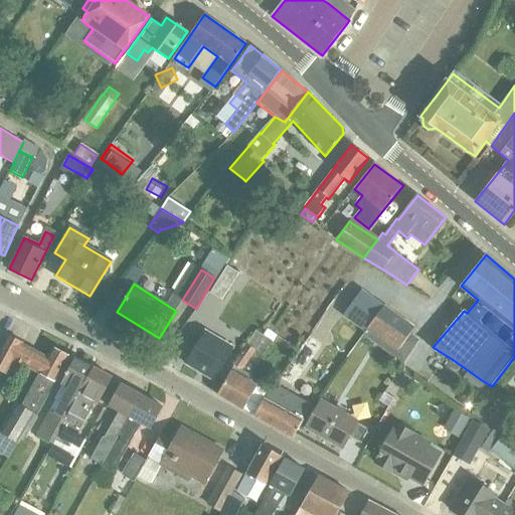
[(204,299),(183,329),(196,338),(216,307),(204,299)]
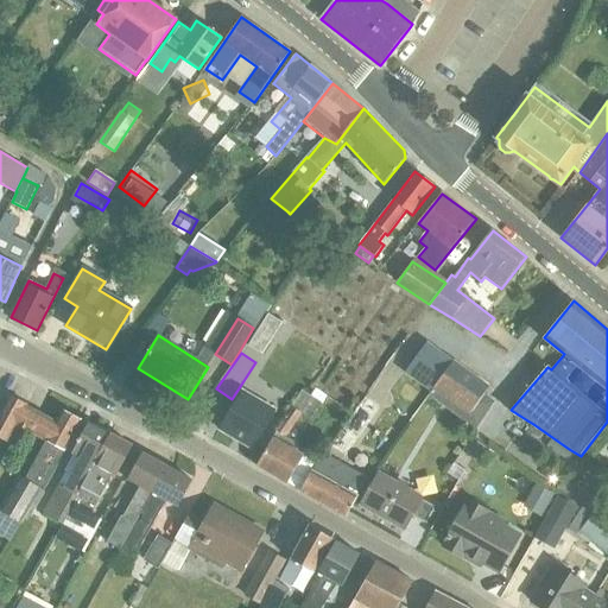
[(454,361),(435,387),(469,412),(464,418),(477,429),(494,403),(483,394),(489,386),(454,360),(454,361)]
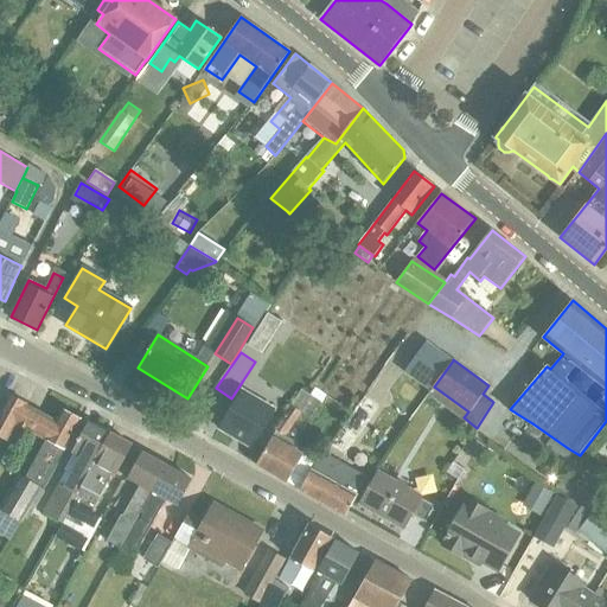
[(244,389),(221,427),(253,447),(278,408),(244,389)]
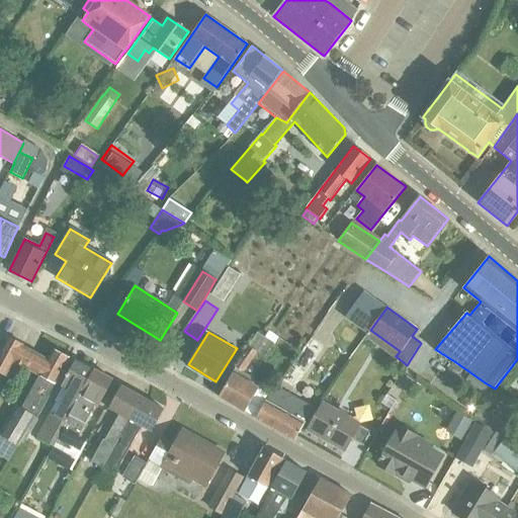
[(230,378),(220,396),(245,412),(259,389),(248,381),(251,376),(243,372),(257,352),(264,358),(274,344),(258,333),(249,347),(236,366),(237,367),(231,378),(230,378)]
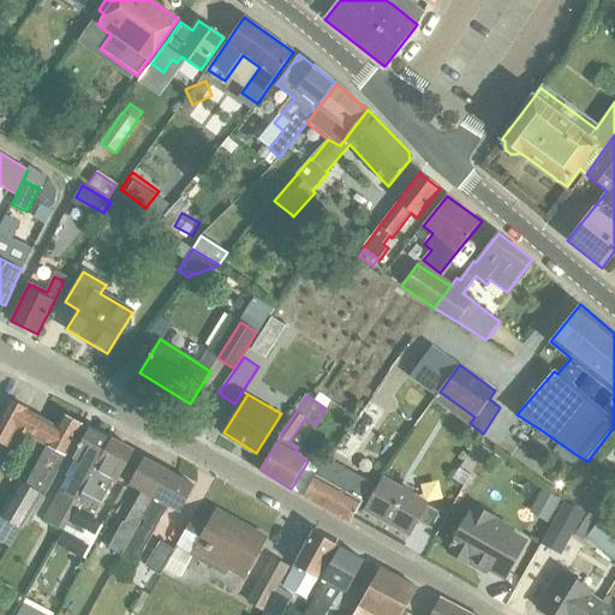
[(10,401),(0,419),(0,441),(7,446),(16,430),(47,446),(25,484),(21,482),(0,517),(0,518),(0,541),(11,548),(51,476),(53,477),(55,471),(57,471),(83,425),(64,415),(58,427),(27,410),(10,401)]
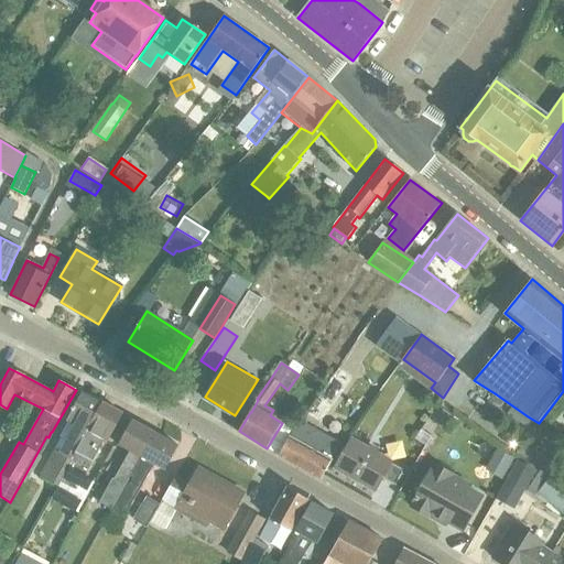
[(306,413),(322,424),(353,379),(337,368),(306,413)]
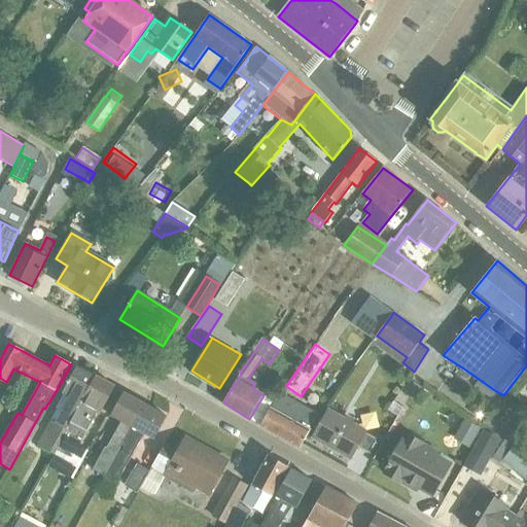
[(56,451),(63,440),(65,442),(71,430),(67,428),(96,377),(77,366),(55,409),(57,410),(51,420),(50,419),(36,445),(54,455),(56,451)]
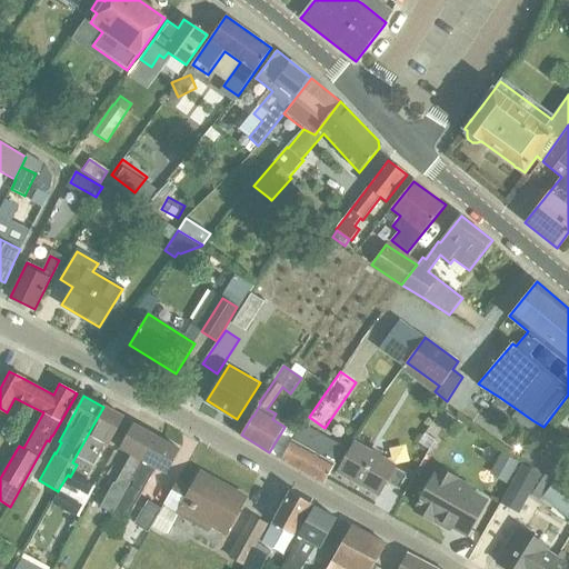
[(497,399),(487,415),(497,422),(510,405),(499,397),(497,399)]
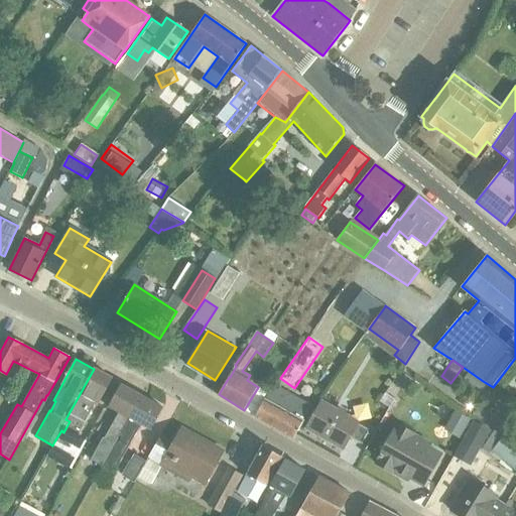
[(61,430),(54,441),(67,447),(92,402),(98,406),(113,380),(94,369),(66,419),(70,421),(63,432),(61,430)]
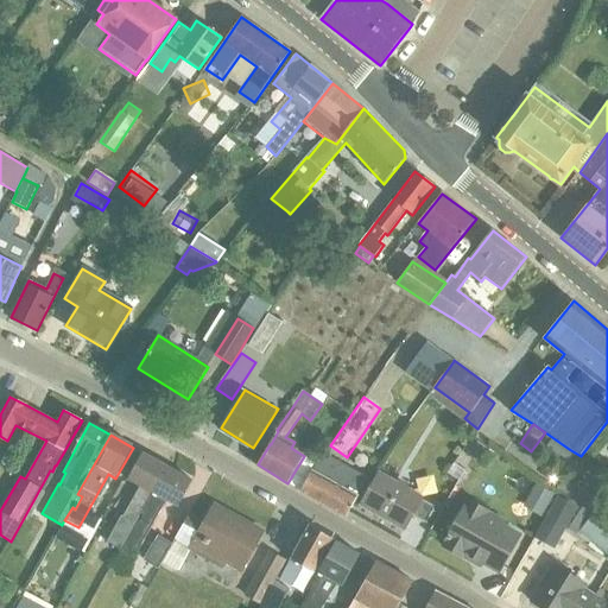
[(140,514),(141,514),(169,467),(143,453),(128,479),(140,486),(124,517),(122,515),(108,542),(120,549),(140,514)]
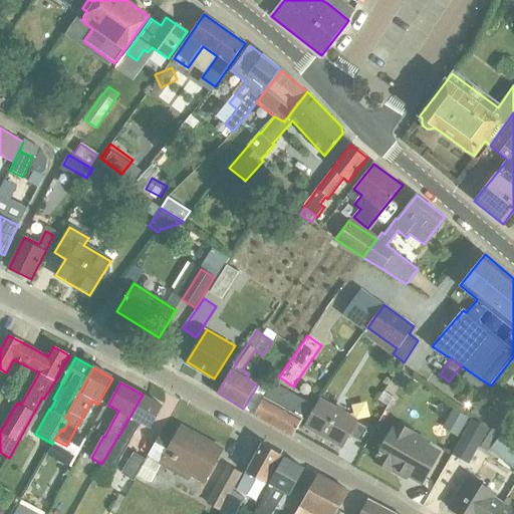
[(379,399),(390,406),(400,391),(390,383),(379,399)]
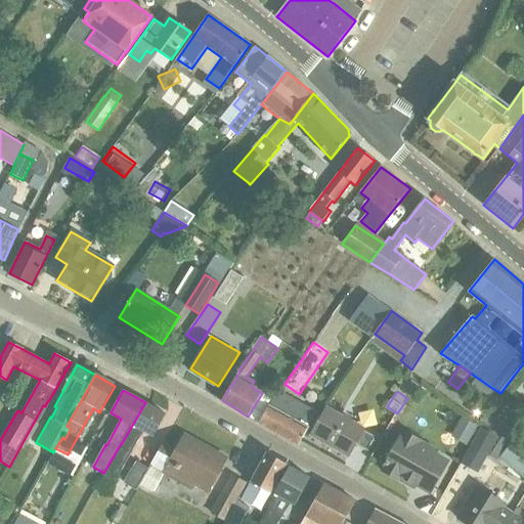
[(273,396),(268,405),(259,423),(298,445),(316,412),(280,392),(276,398),(273,396)]
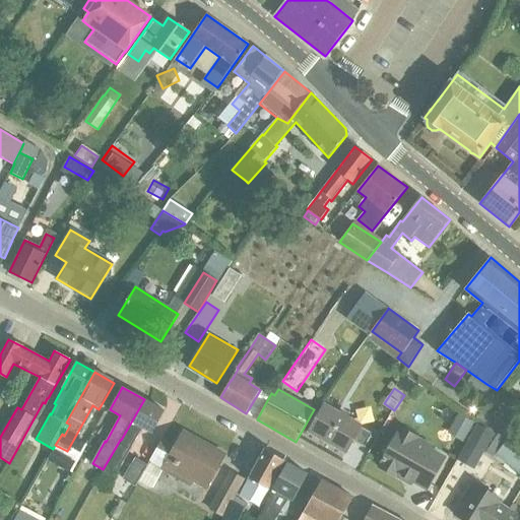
[(144,399),(121,440),(104,469),(116,476),(143,428),(152,433),(165,411),(144,399)]
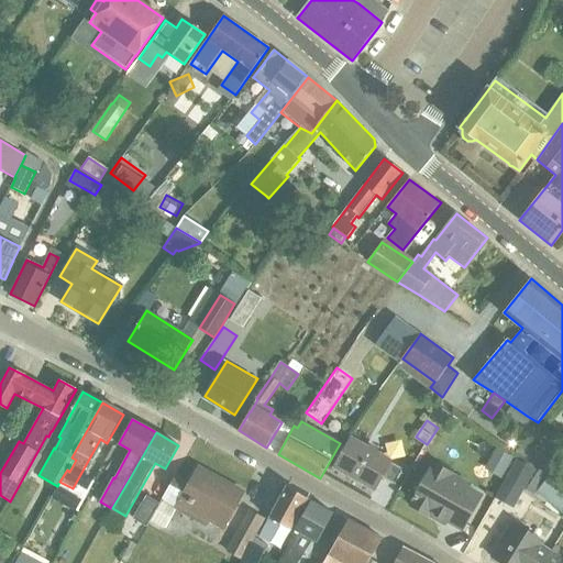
[(349,439),(334,467),(375,489),(382,478),(395,485),(404,470),(390,463),(390,462),(349,439)]
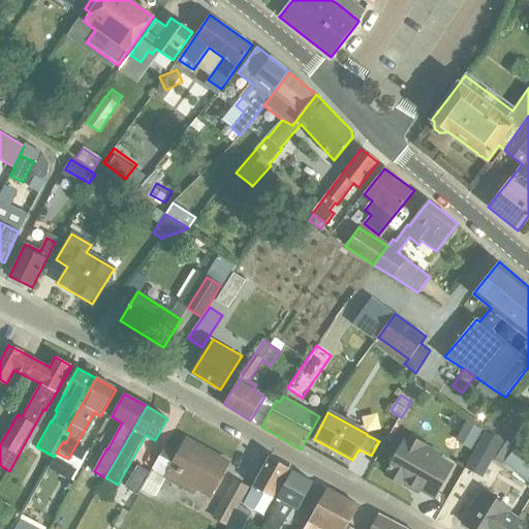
[(491,414),(484,426),(506,441),(514,430),(491,414)]
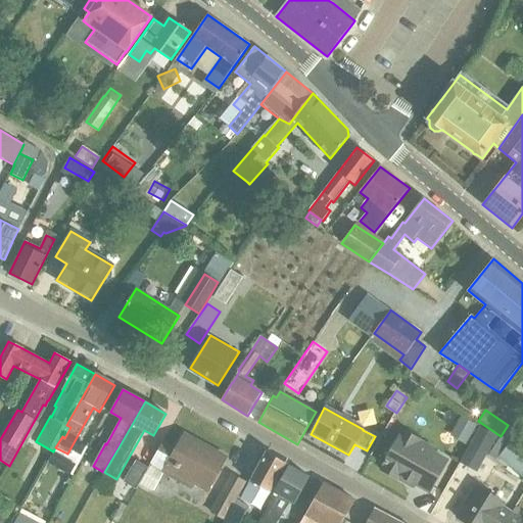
[(148,468),(140,483),(153,490),(163,473),(192,488),(195,482),(208,489),(226,458),(185,435),(177,449),(163,442),(148,468)]
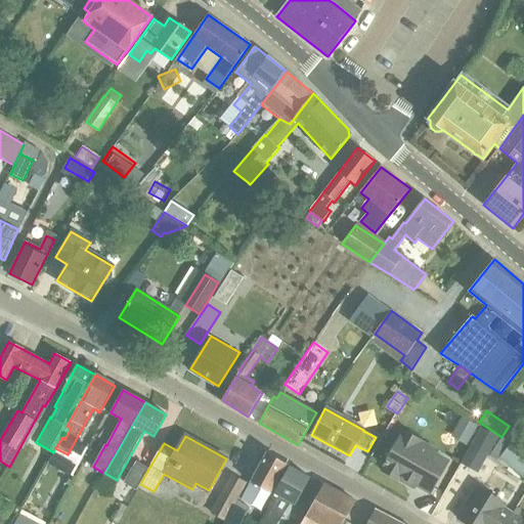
[(523,443),(516,437),(498,459),(523,479),(523,443)]
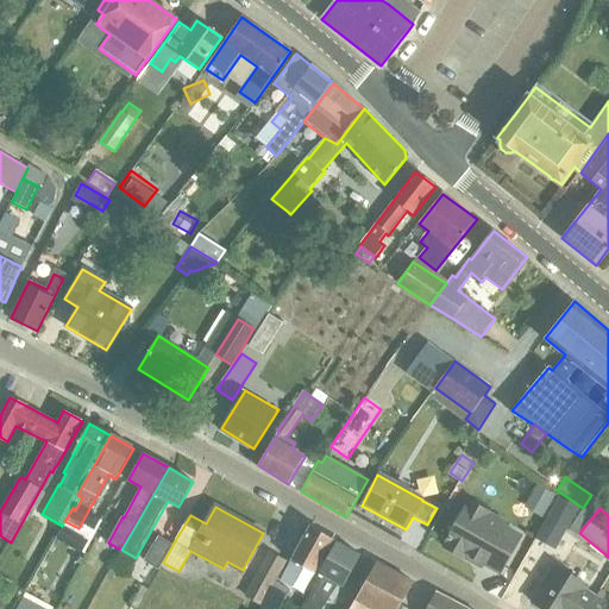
[(464,559),(465,554),(500,573),(521,537),(485,516),(483,521),(464,510),(444,547),(464,559)]
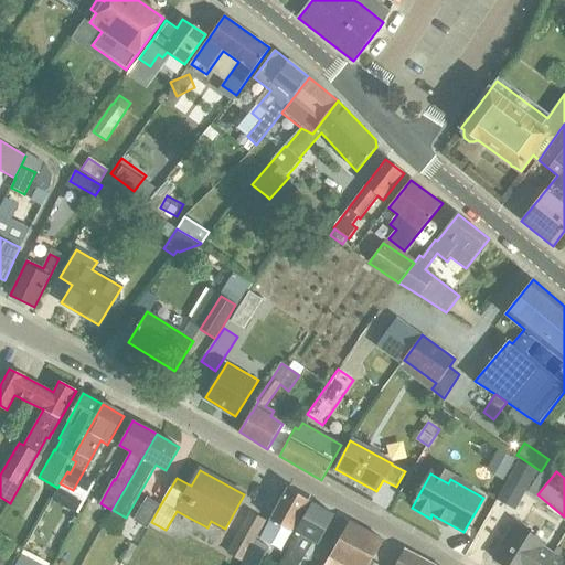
[(276,512),(272,520),(260,540),(281,552),(292,532),(309,502),(288,489),(276,512)]
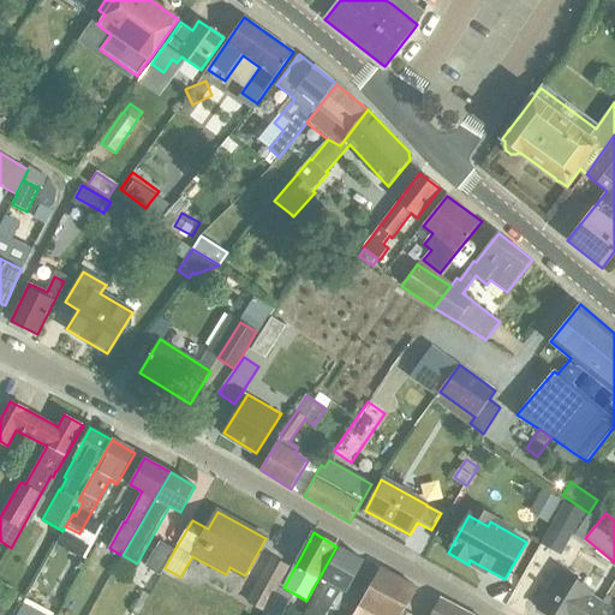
[(161,575),(165,568),(174,550),(160,542),(147,567),(161,575)]
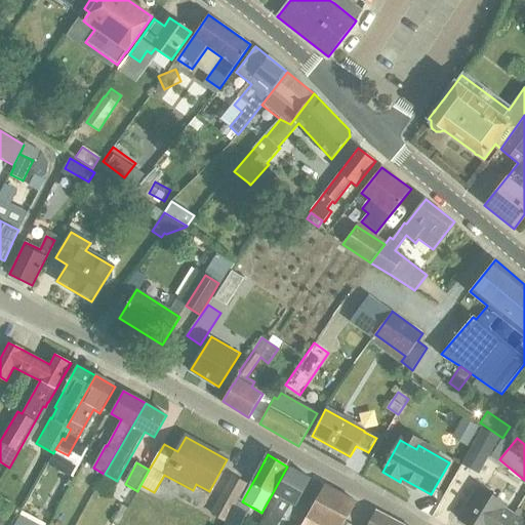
[(290,468),(272,501),(257,524),(277,524),(291,502),(296,506),(311,479),(290,468)]
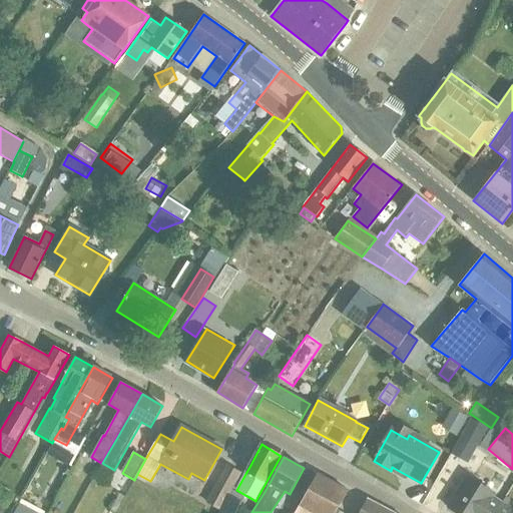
[(207,502),(219,509),(231,489),(240,473),(228,466),(207,502)]
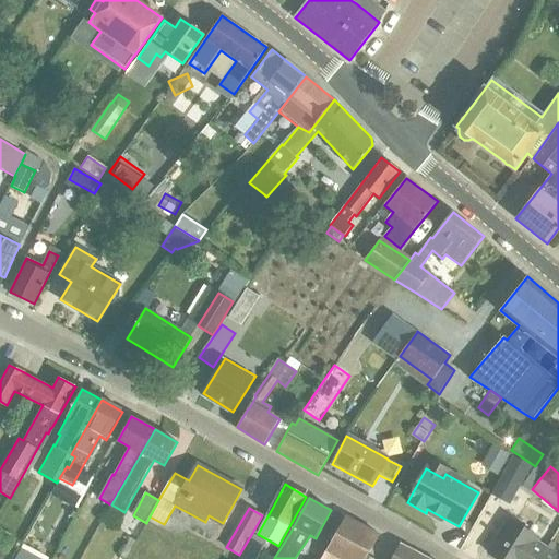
[(346,515),(321,558),(365,558),(380,535),(346,515)]
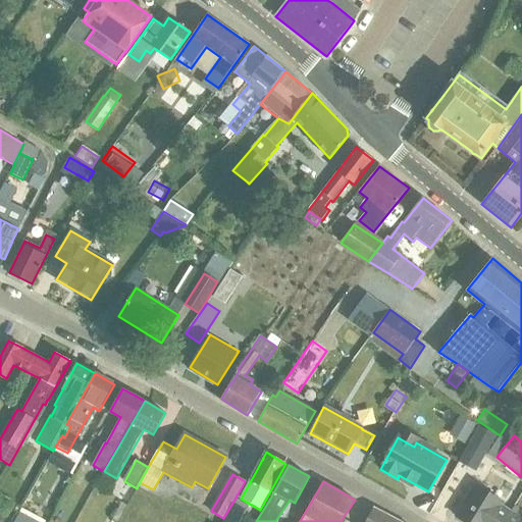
[(504,521),(511,513),(500,506),(503,502),(476,485),(457,517),(464,521),(504,521)]
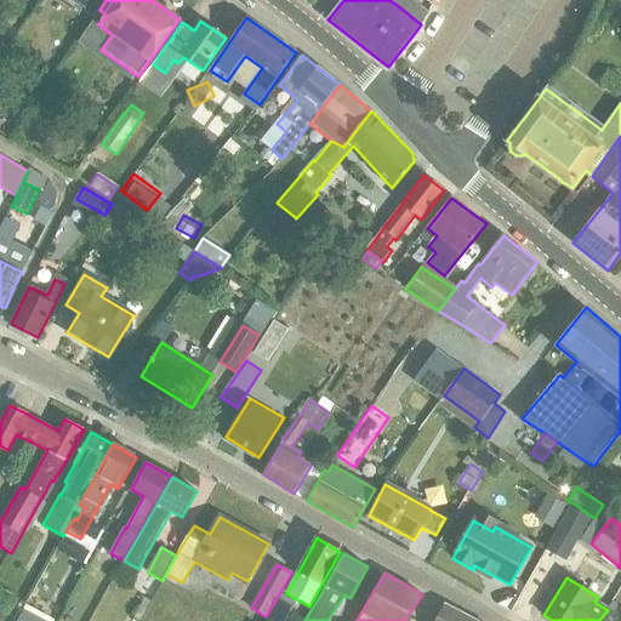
[(32,591),(29,611),(57,615),(60,594),(32,591)]
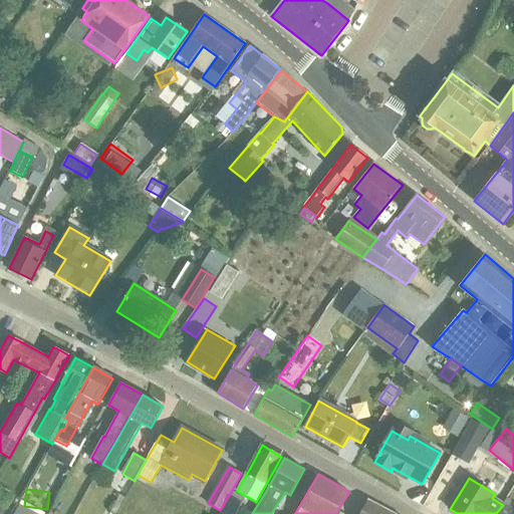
[(232,490),(220,510),(217,513),(236,513),(245,498),(232,490)]
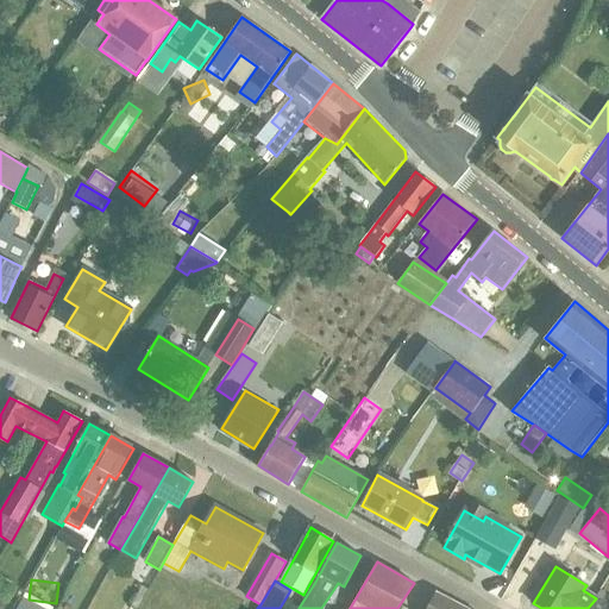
[(429,608),(466,608),(438,594),(429,608)]
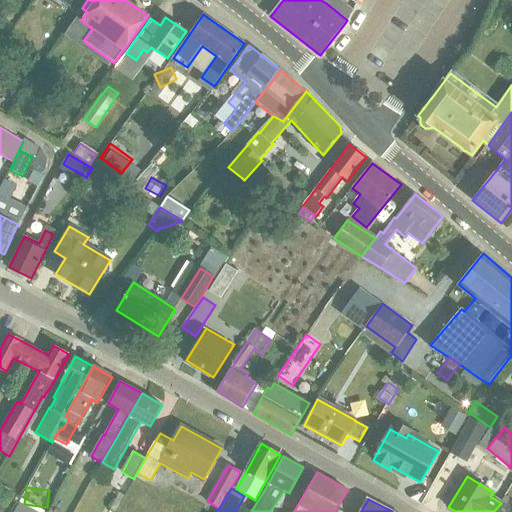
[(20,503),(14,511),(34,511),(35,511),(20,503)]
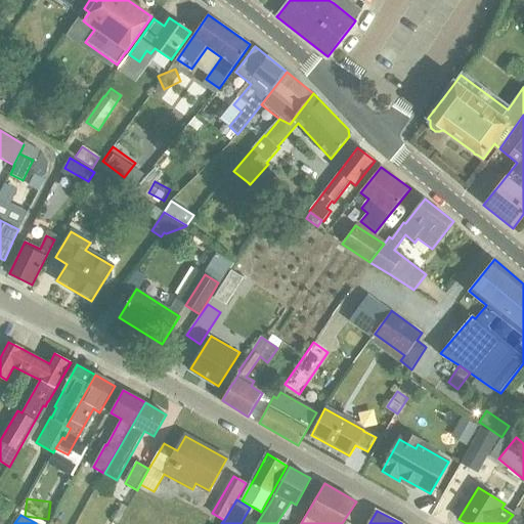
[(513,515),(506,523),(523,523),(523,519),(523,521),(513,515)]
